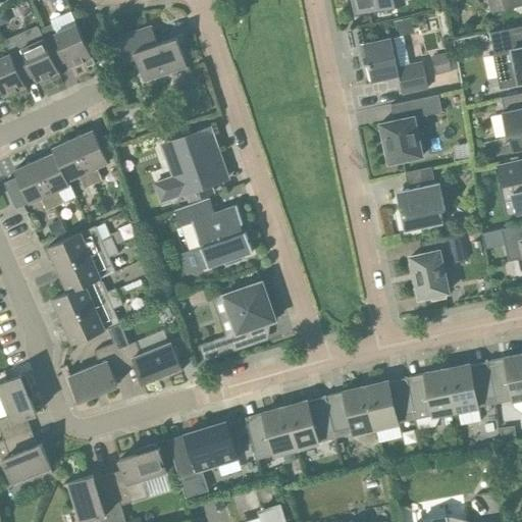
[(406,1),(405,0),(354,0),(357,12),(406,1)]
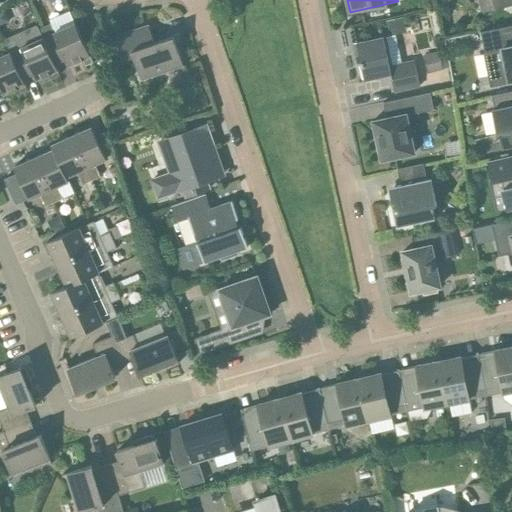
[(511,0),(487,0),(489,8),(509,3),(507,0),(511,0)]
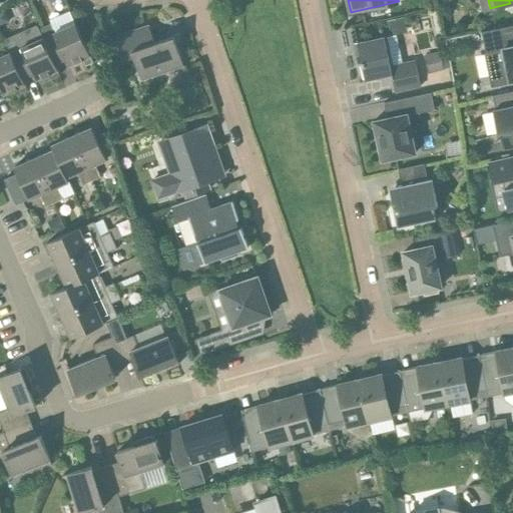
[(5,12),(0,14),(0,27),(10,23),(5,12)]
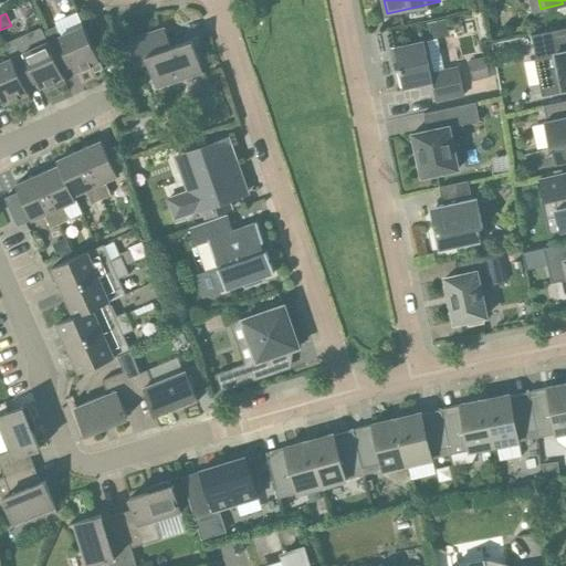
[(61,72),(62,74),(74,69),(75,73),(92,65),(93,71),(103,66),(84,25),(60,38),(55,28),(43,32),(49,43),(49,44),(61,72)]
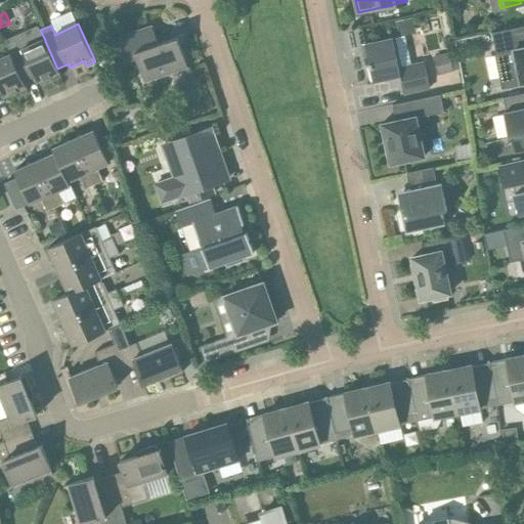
[(523,26),(492,33),(496,54),(515,51),(521,83),(523,82),(523,26)]
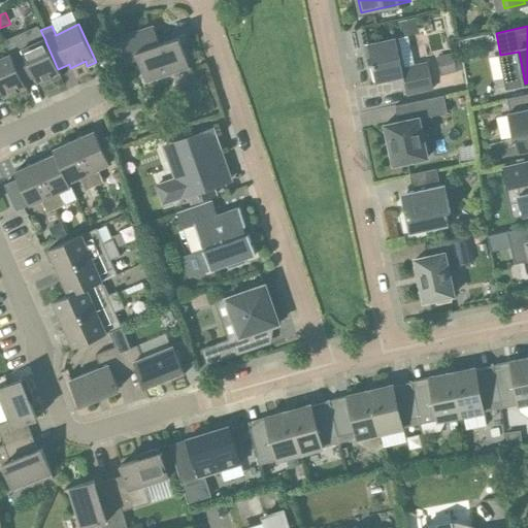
[(62,77),(58,69),(57,67),(45,41),(45,40),(40,30),(39,31),(38,28),(37,28),(36,27),(5,41),(6,43),(5,43),(10,56),(11,55),(24,83),(24,81),(34,77),(37,83),(52,75),(54,81),(62,77)]
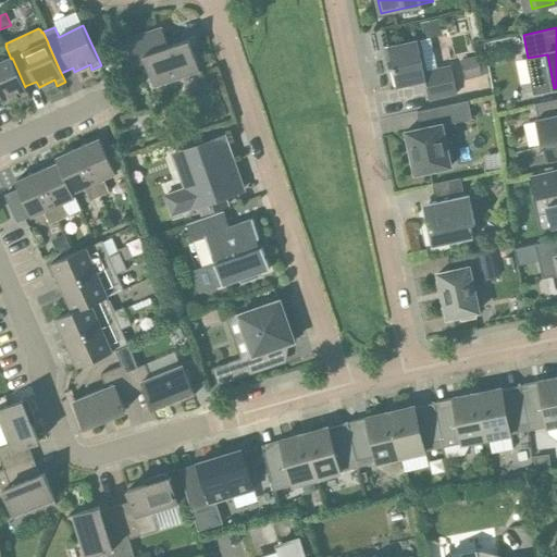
[(164,49),(158,34),(157,29),(125,41),(134,65),(146,61),(156,87),(200,71),(189,39),(164,49)]
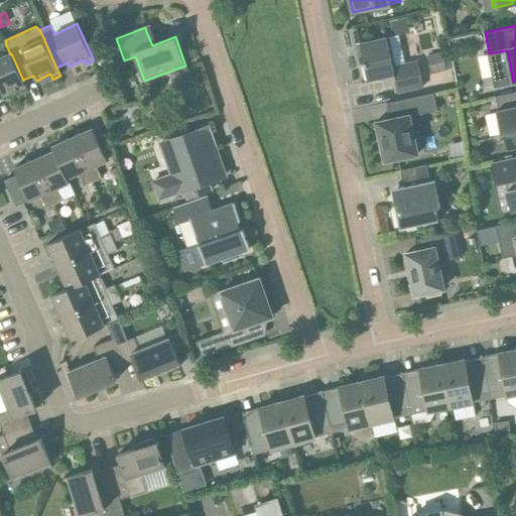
[(404,63),(398,35),(360,43),(368,81),(394,75),(398,93),(422,87),(417,61),(404,63)]
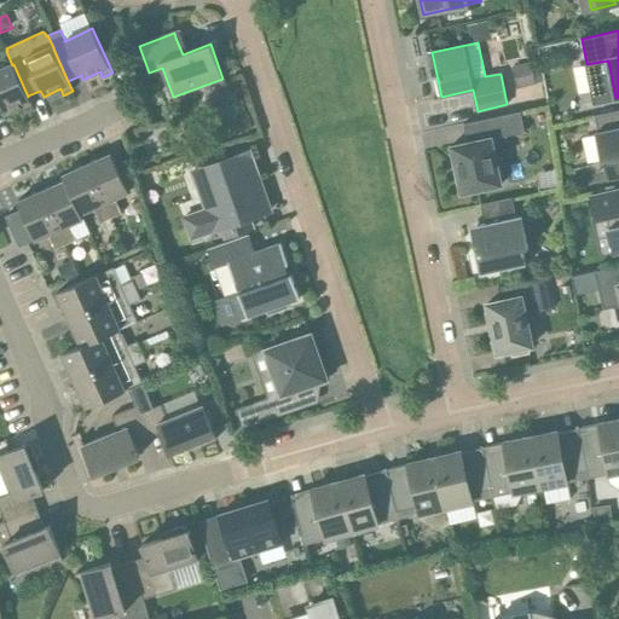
[(536,85),(530,62),(512,65),(518,88),(536,85)]
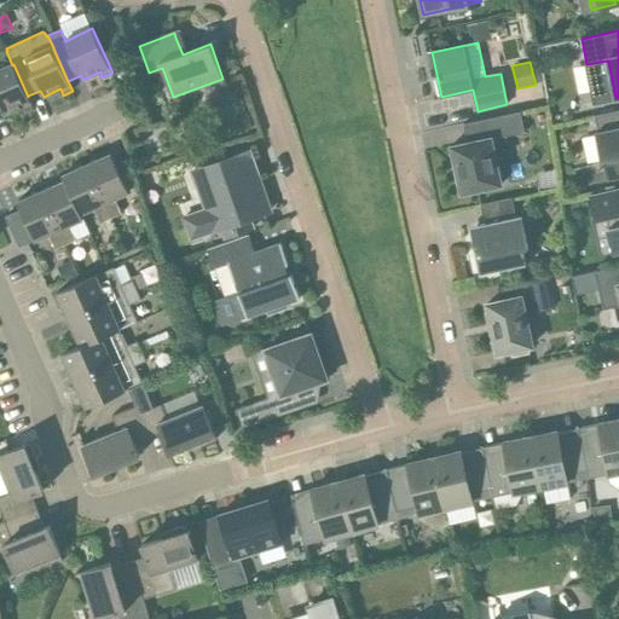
[(34,108),(28,96),(28,97),(13,64),(12,65),(0,70),(0,108),(1,108),(4,115),(22,106),(24,113),(34,108)]
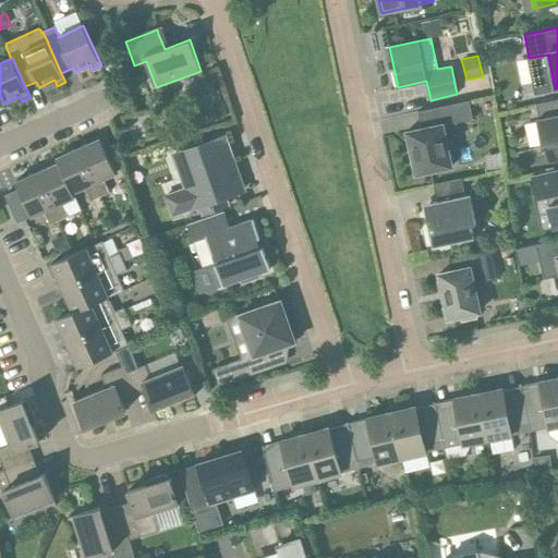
[(537,119),(547,160),(557,157),(557,99),(537,105),(541,119),(537,119)]
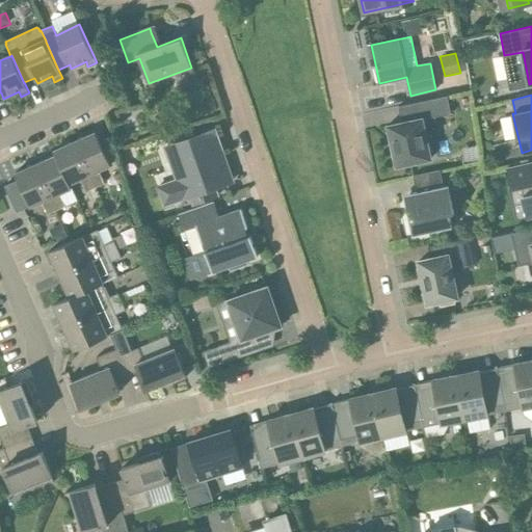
[(397,166),(431,159),(423,120),(451,113),(448,96),(399,106),(402,123),(388,126),(397,166)]
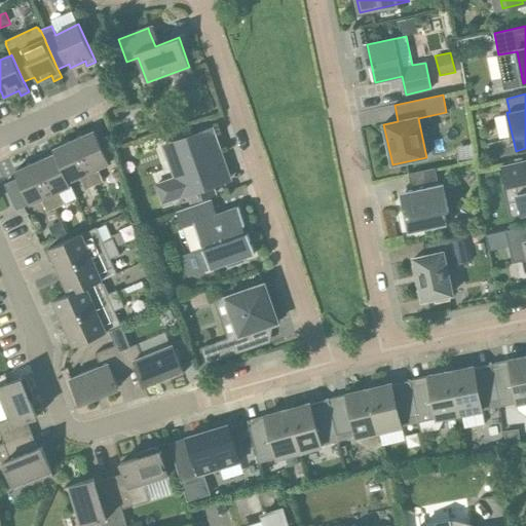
[(191,202),(216,194),(213,186),(225,182),(215,151),(220,149),(213,128),(162,146),(174,178),(154,184),(161,204),(189,194),(191,202)]
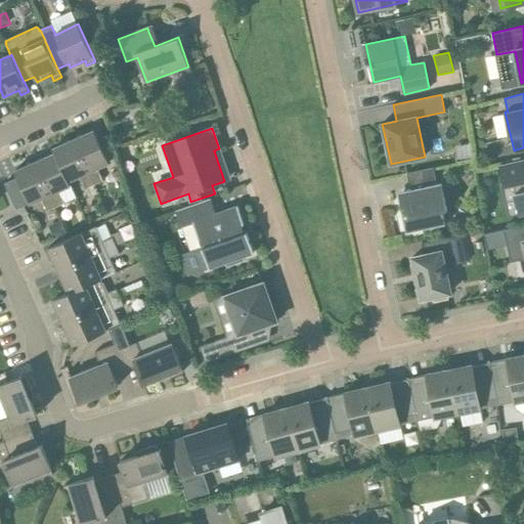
[(94,130),(74,139),(94,185),(103,181),(97,168),(110,163),(94,130)]
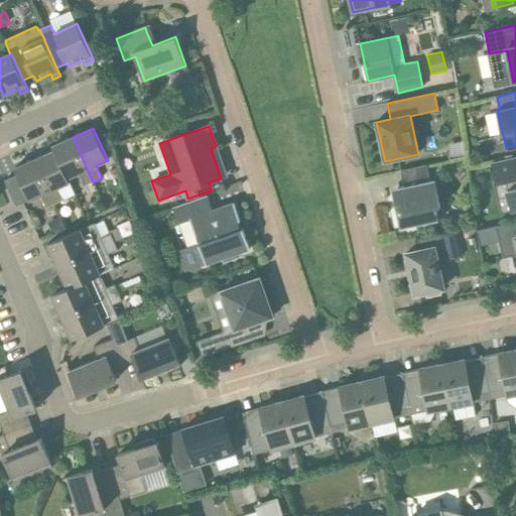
[(68,178),(68,177),(78,173),(84,186),(93,182),(73,137),(52,146),(54,151),(54,150),(68,178)]
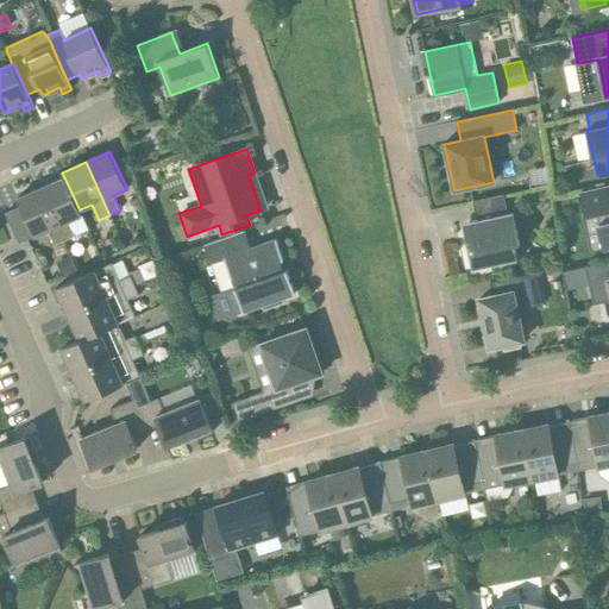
[(42,188),(64,242),(75,237),(69,221),(82,215),(80,209),(80,211),(64,177),(64,179),(42,188)]
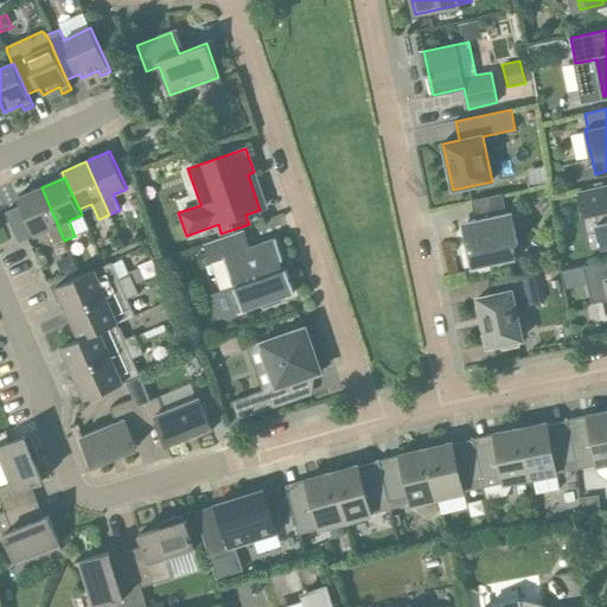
[(606,185),(579,193),(583,213),(581,215),(581,216),(595,212),(598,223),(595,223),(601,248),(606,247),(606,185)]
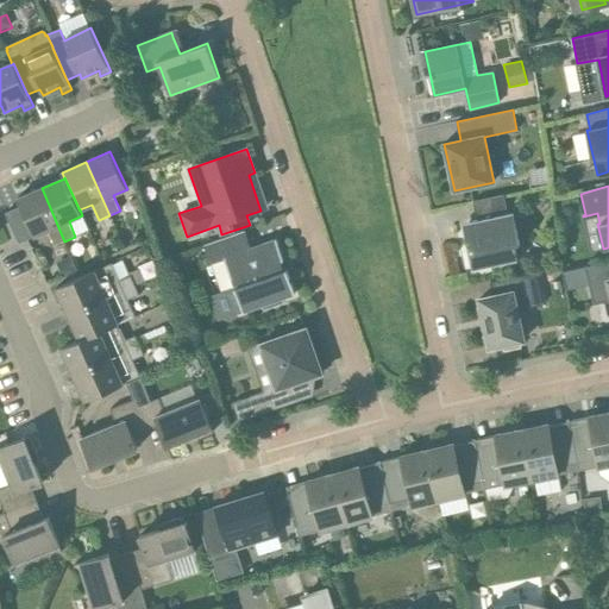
[(55,246),(64,242),(42,188),(17,199),(20,206),(6,213),(19,244),(48,231),(55,246)]
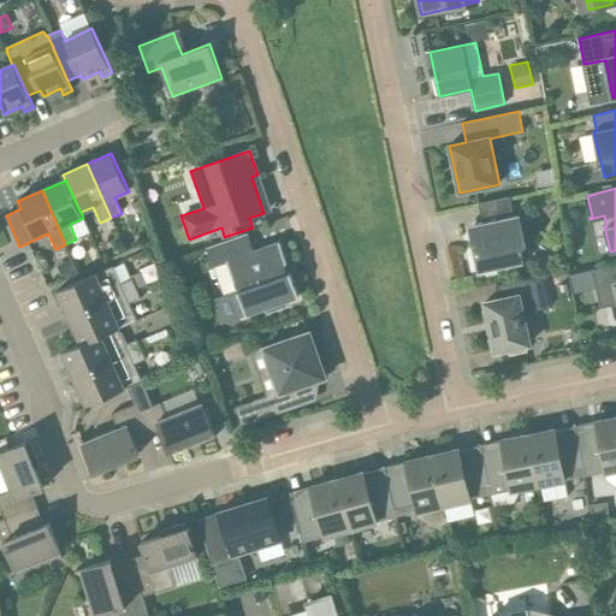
[(519,215),(514,217),(509,197),(479,203),(483,223),(468,226),(472,243),(478,242),(480,254),(475,255),(479,273),(523,264),(520,248),(526,247),(519,215)]
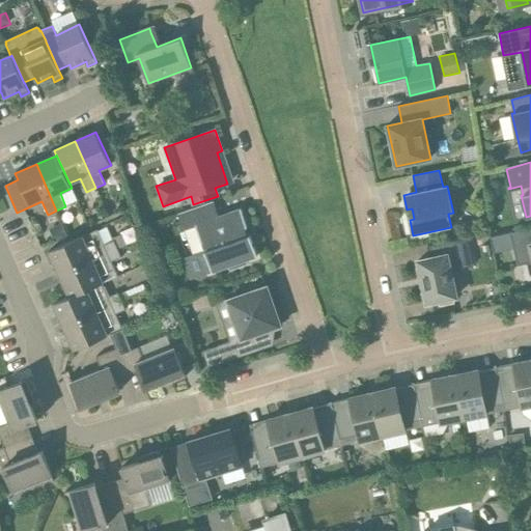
[(100,197),(95,188),(90,190),(94,199),(100,197)]
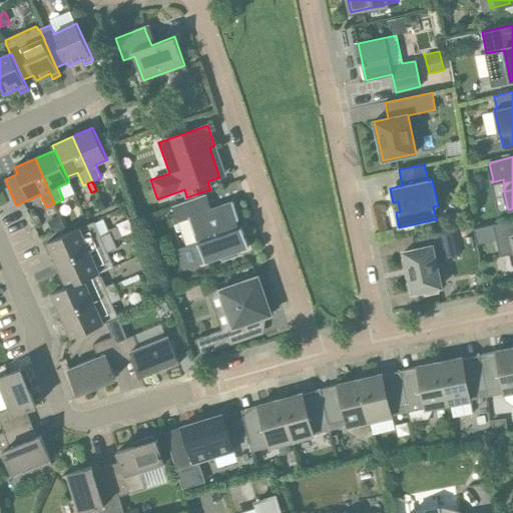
[(211,209),(206,194),(171,206),(177,222),(189,218),(198,242),(192,244),(199,265),(221,257),(222,261),(239,254),(237,250),(248,247),(241,226),(239,227),(236,219),(239,219),(232,201),(211,209)]
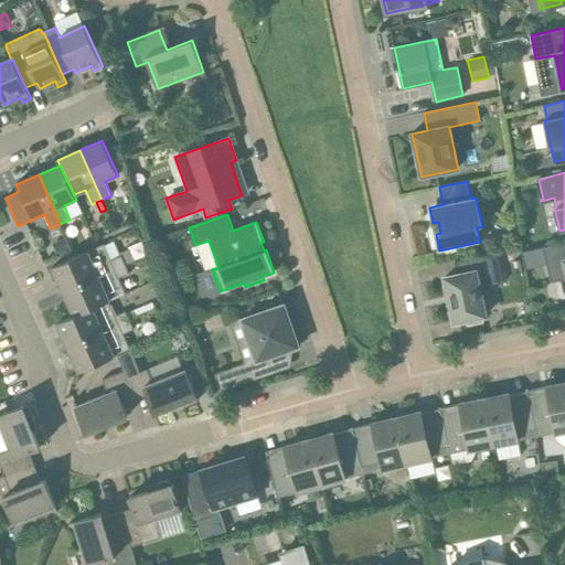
[(564,242),(544,247),(552,281),(564,277),(564,242)]
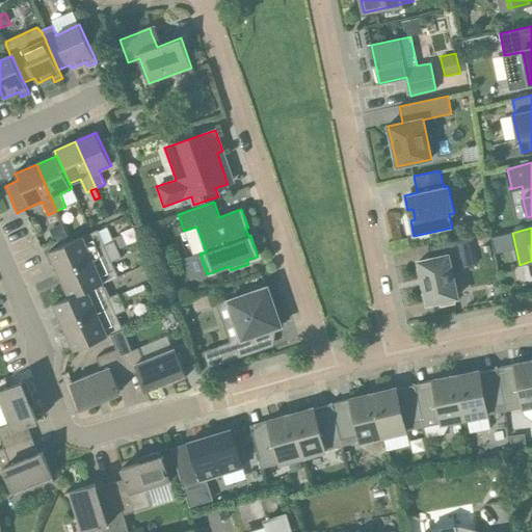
[(59,274),(117,248),(114,240),(104,245),(98,230),(49,251),(59,274)]
